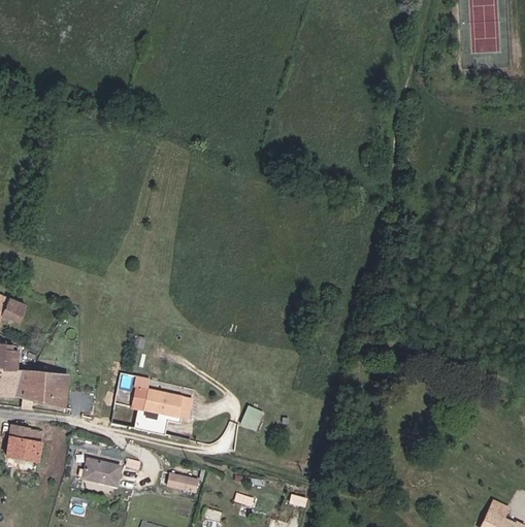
[(0,322),(3,315),(22,323),(29,307),(0,294),(0,322)]
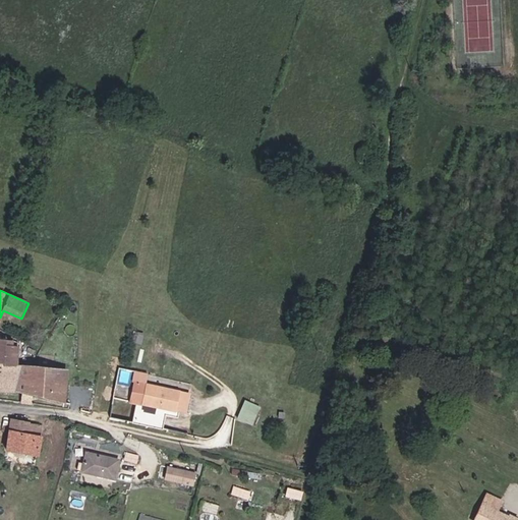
[(66,367),(17,362),(19,345),(12,344),(12,340),(0,338),(0,393),(35,397),(63,400),(66,367)]
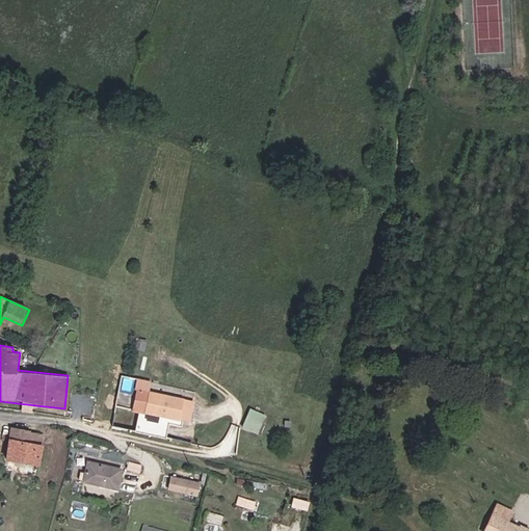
[(190,422),(194,401),(150,392),(152,381),(137,378),(131,409),(139,412),(135,429),(167,436),(172,418),(190,422)]
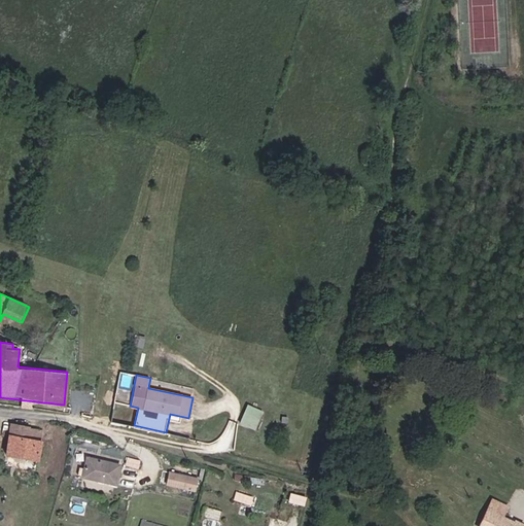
[(244,423),(259,429),(268,411),(252,405),(244,423)]
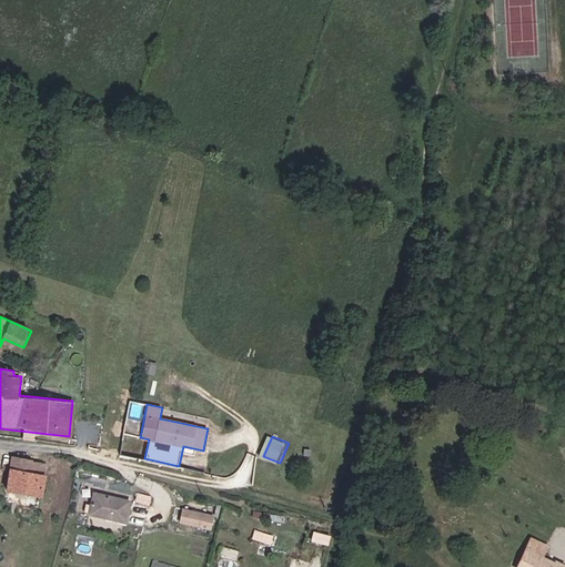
[(107,449),(115,452),(118,444),(109,442),(107,449)]
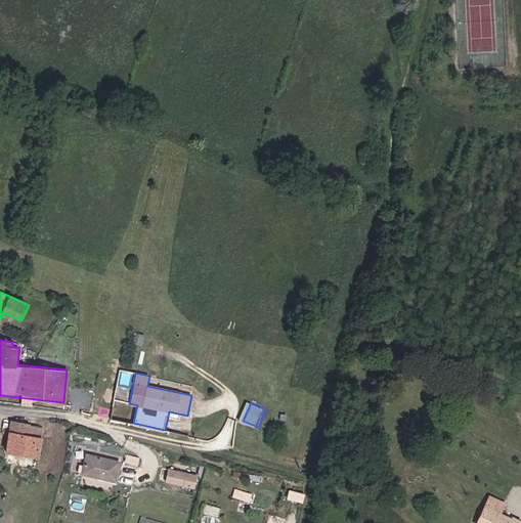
[(43,427),(10,421),(4,452),(37,459),(43,427)]
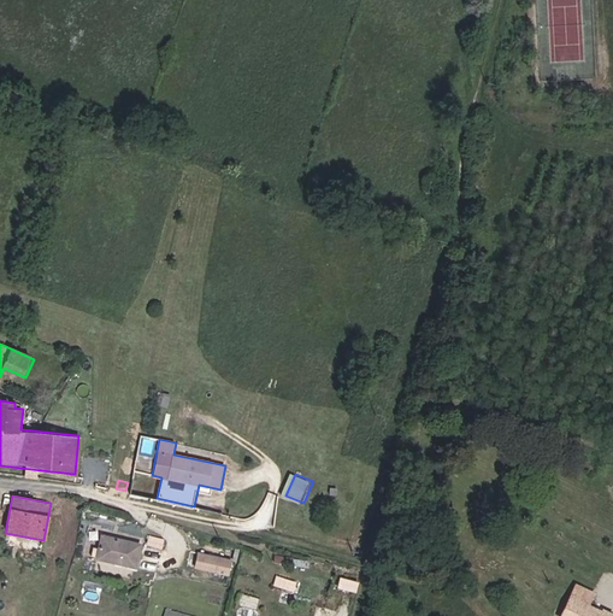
[(104,535),(99,559),(137,569),(143,545),(104,535)]
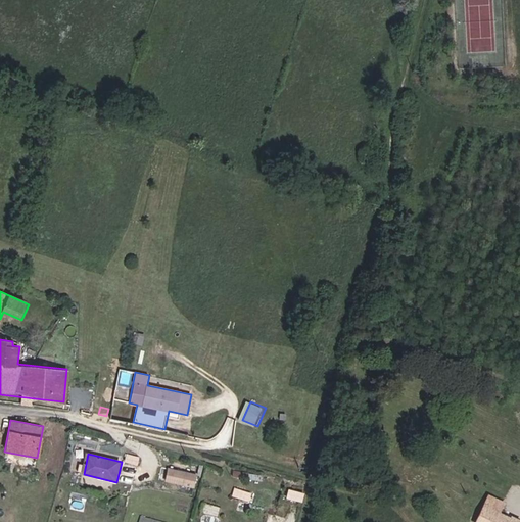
[(270,476),(238,469),(237,474),(269,481),(270,476)]
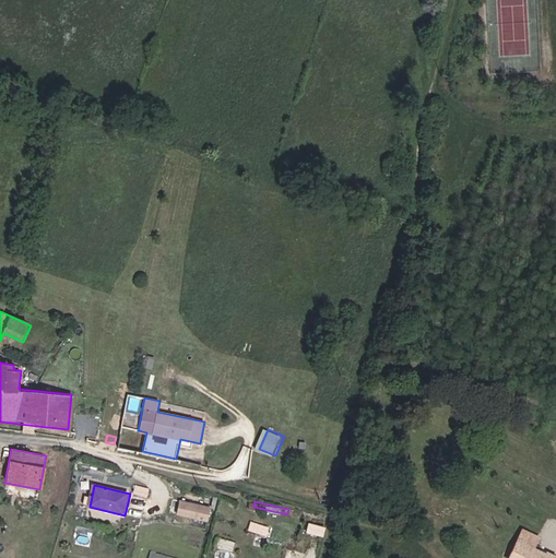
[(210,506),(190,503),(188,518),(206,521),(210,506)]
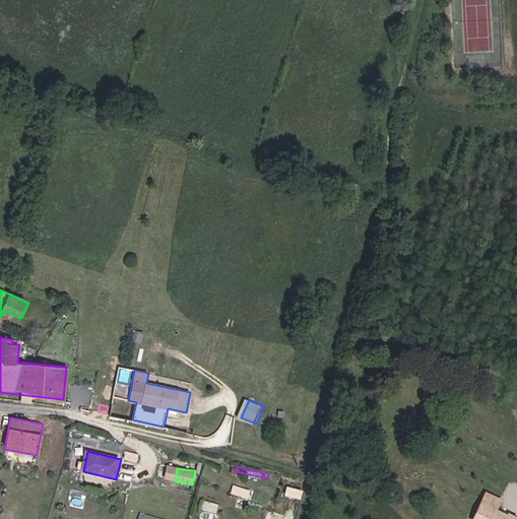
[(498,509),(502,498),(487,492),(475,518),(516,518),(516,514),(514,513),(513,515),(498,509)]
